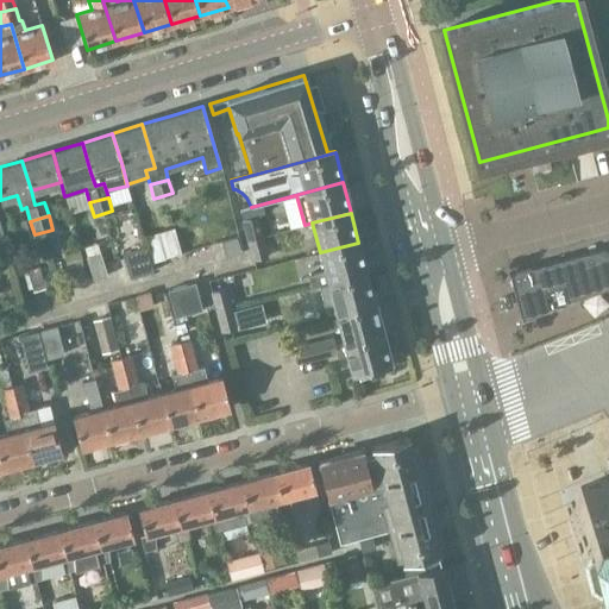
[(248,239),(262,236),(256,215),(242,219),(248,239)]
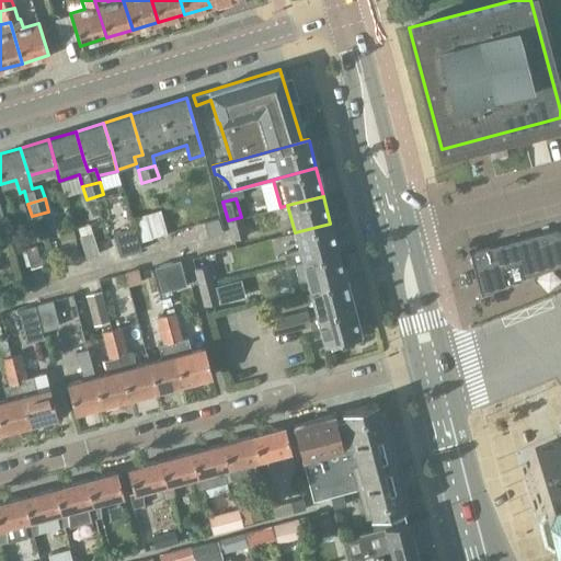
[(134,218),(139,242),(160,239),(155,215),(134,218)]
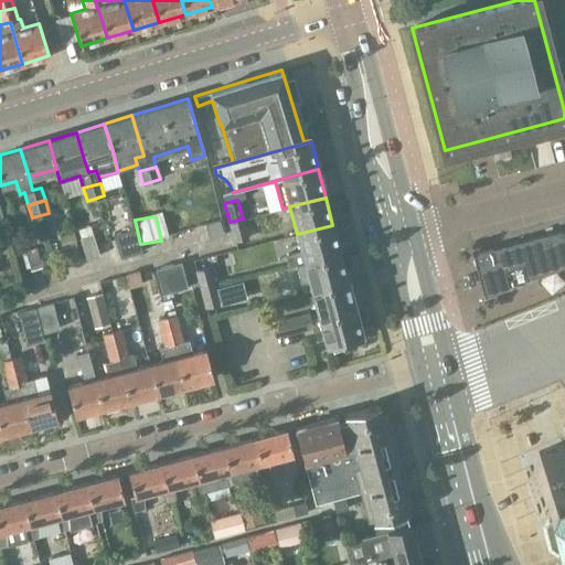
[(230,222),(234,241),(247,237),(243,219),(230,222)]
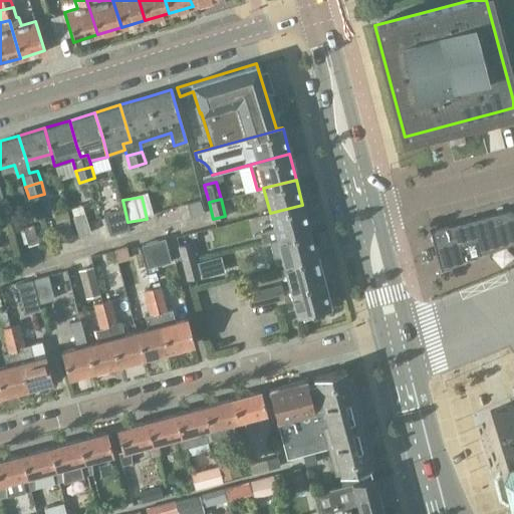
[(277,239),(309,230),(302,205),(270,213),(274,228),(260,232),(262,242),(269,241),(277,239)]
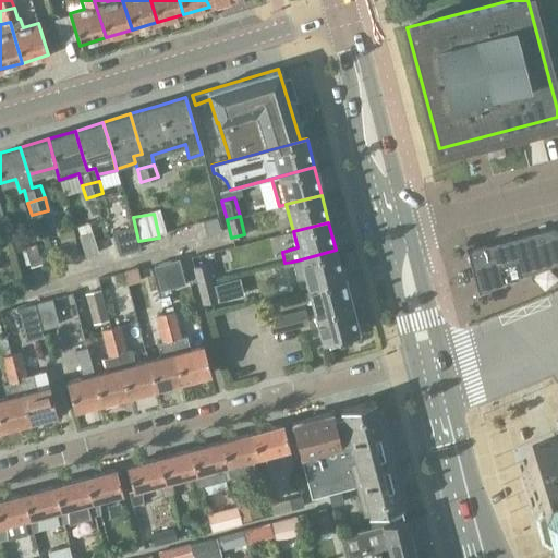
[(119,246),(132,244),(128,223),(114,227),(119,246)]
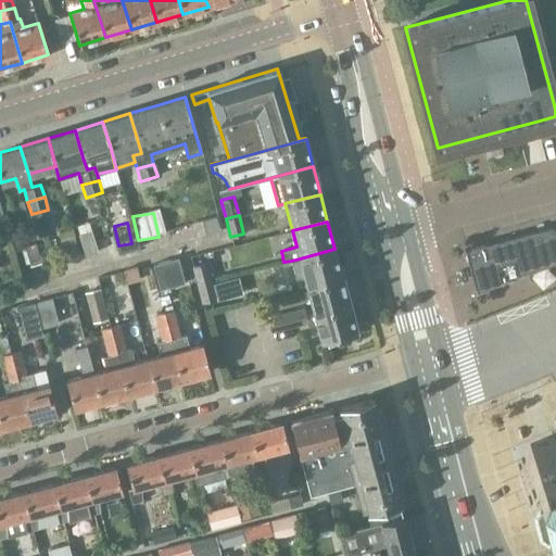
[(555,231),(551,226),(464,249),(475,292),(517,276),(518,278),(519,277),(518,275),(526,272),(555,258),(555,231)]
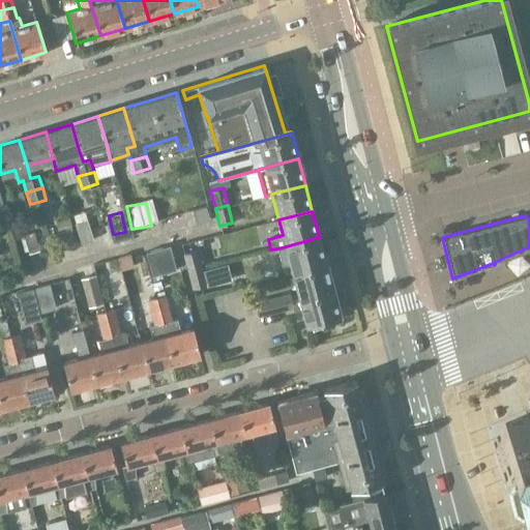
[(86,223),(72,226),(77,246),(90,244),(86,223)]
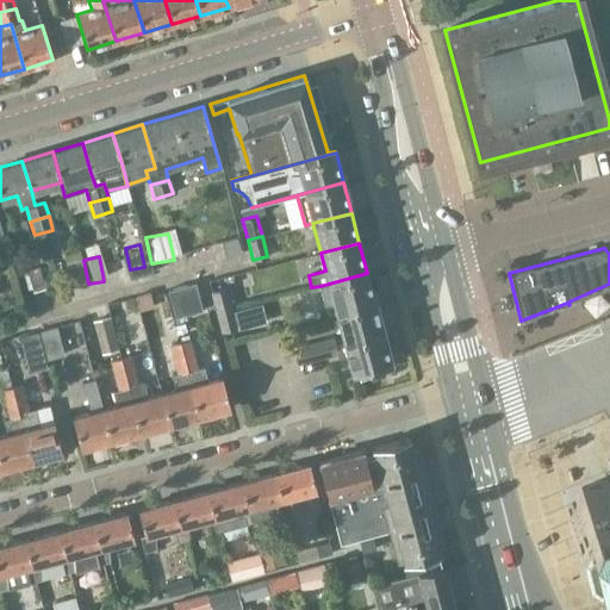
[(327,316),(336,313),(374,303),(367,273),(329,284),(319,286),(327,316)]
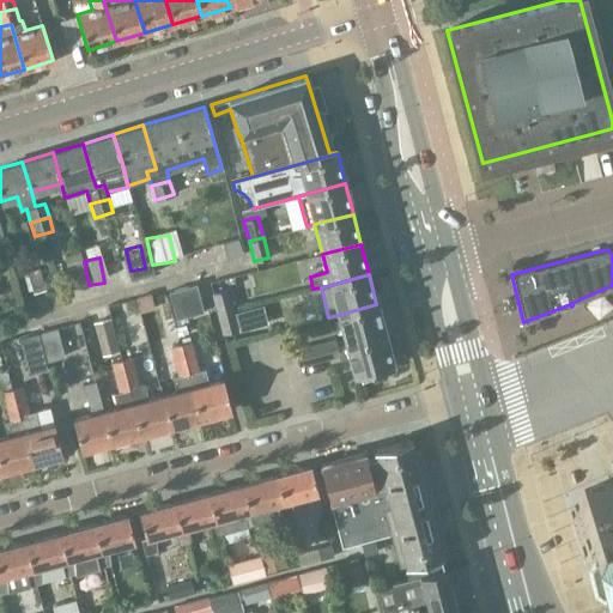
[(168,290),(175,319),(204,311),(195,283),(168,290)]
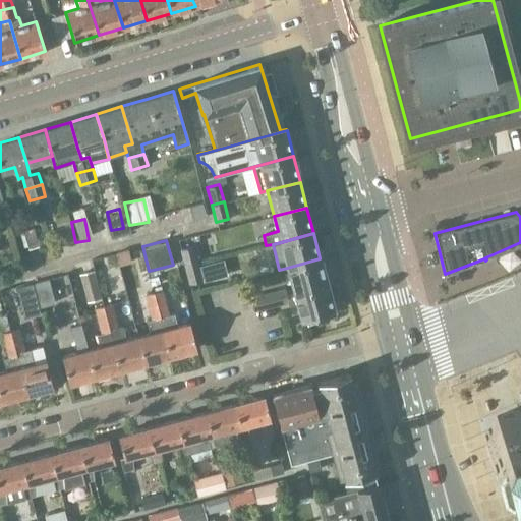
[(185,267),(196,264),(192,245),(180,248),(185,267)]
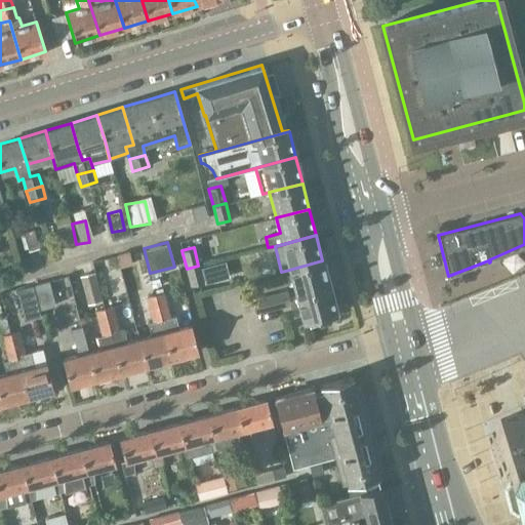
[(296,295),(329,287),(322,260),(289,270),(295,294),(296,295)]
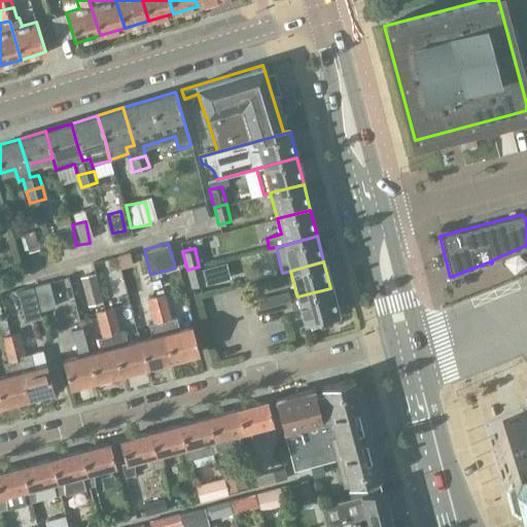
[(187,270),(191,286),(204,283),(199,267),(187,270)]
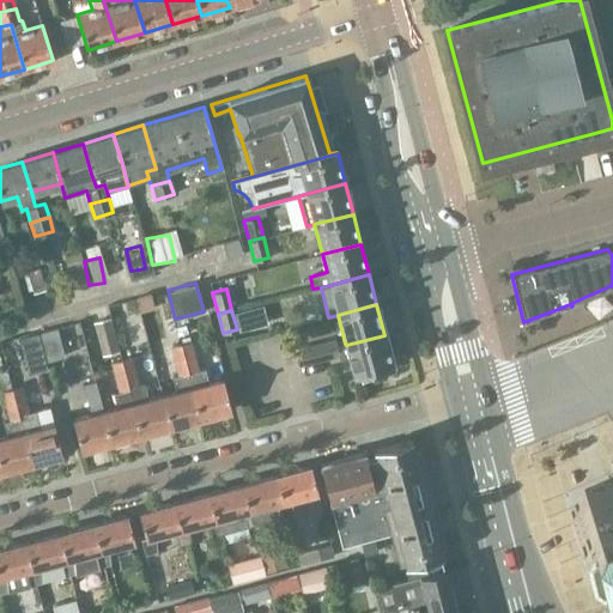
[(108,319),(93,322),(99,346),(114,343),(108,319)]
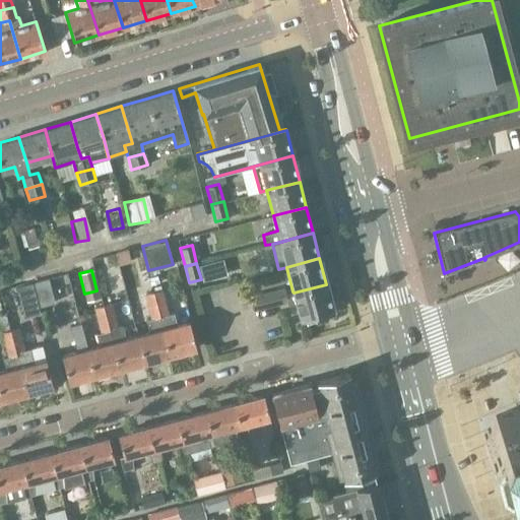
[(40,307),(54,303),(47,278),(33,282),(40,307)]
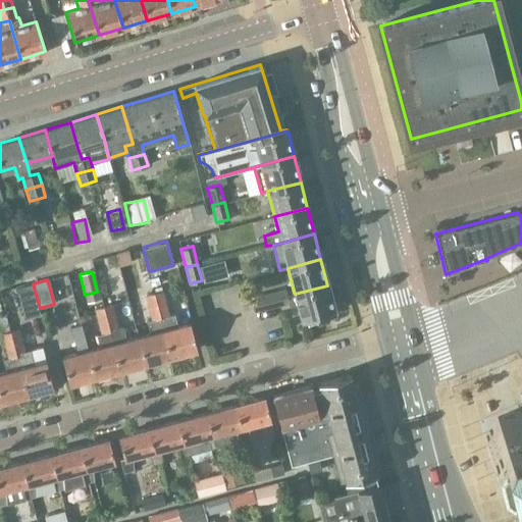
[(15,289),(22,319),(39,314),(31,284),(15,289)]
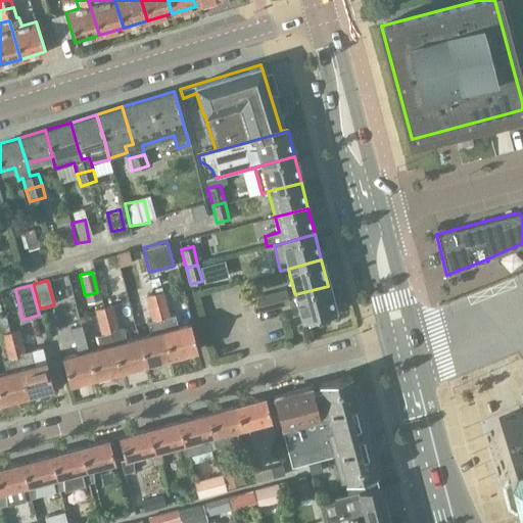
[(268,294),(271,306),(288,302),(290,311),(298,308),(301,320),(305,319),(307,325),(310,324),(310,323),(317,320),(316,317),(335,312),(328,286),(295,294),(294,293),(287,295),(286,290),(268,294)]
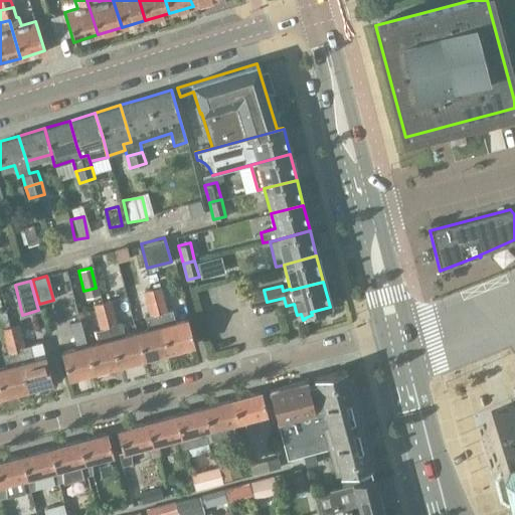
[(146,303),(163,299),(160,286),(143,291),(146,303)]
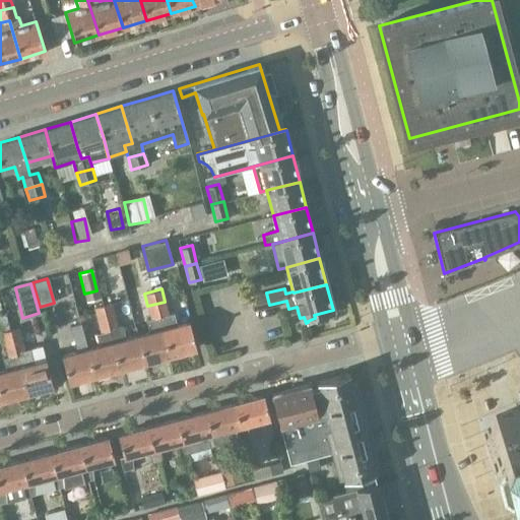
[(266,293),(249,298),(252,309),(269,305),(266,293)]
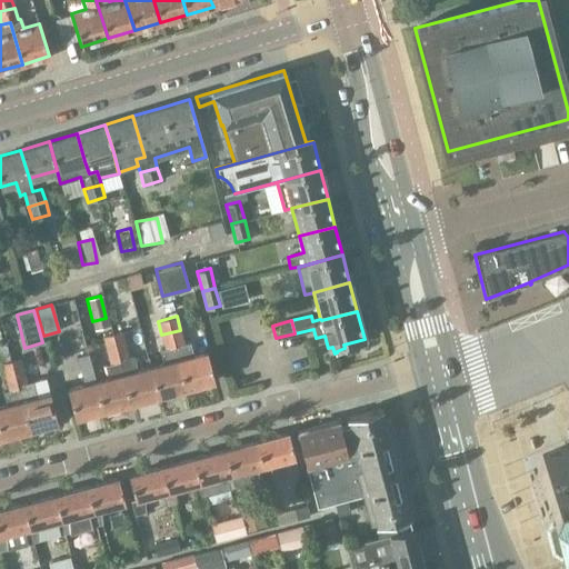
[(180,330),(161,335),(166,348),(175,346),(183,343),(180,330)]
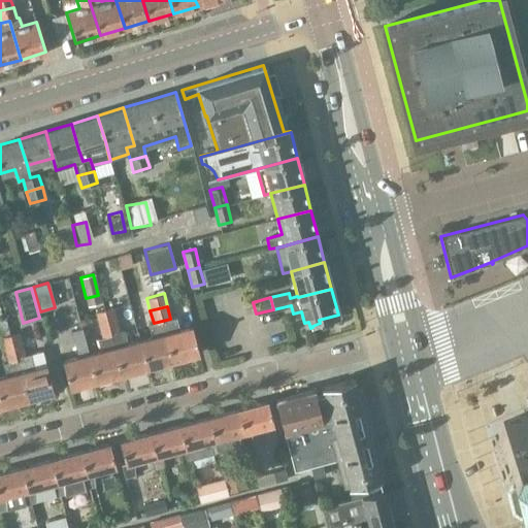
[(99,324),(116,320),(112,307),(96,311),(99,324)]
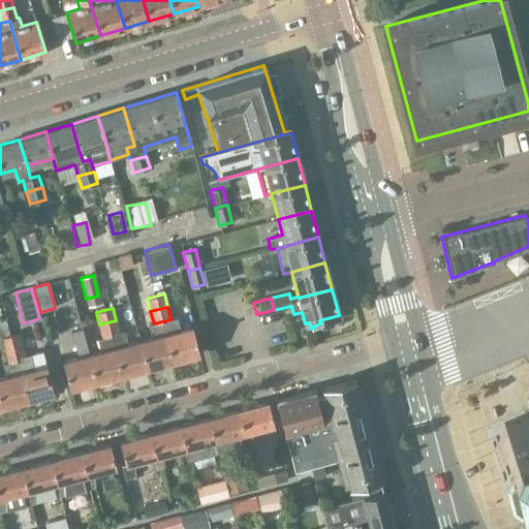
[(18,333),(9,335),(4,317),(0,318),(0,339),(2,339),(5,349),(22,345),(18,333)]
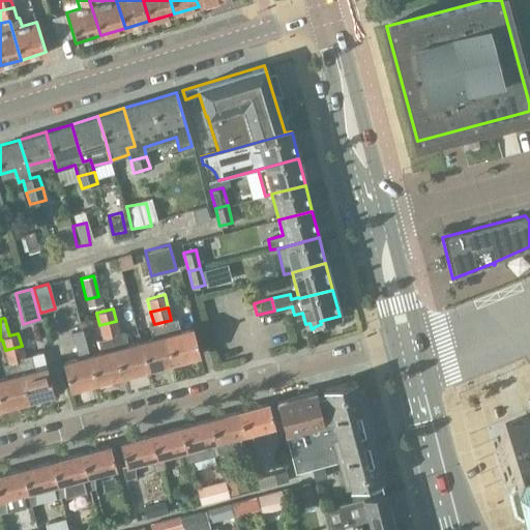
[(163,322),(173,361),(199,354),(192,327),(178,330),(175,319),(171,320),(163,322)]
